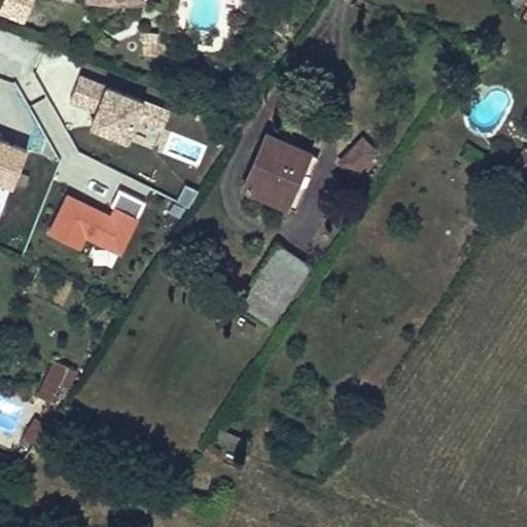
[(1,0),(0,4),(0,13),(24,24),(32,0),(1,0)]
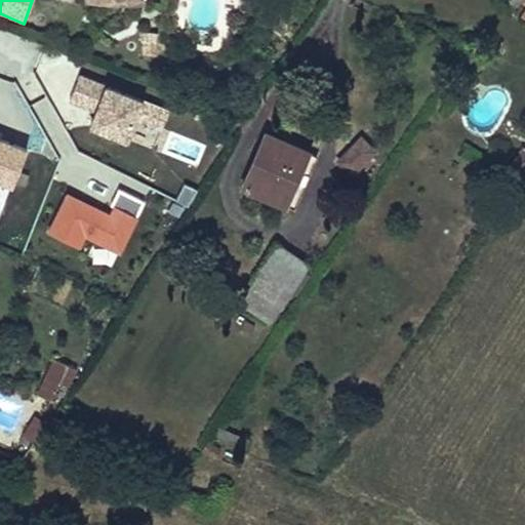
[(156,52),(157,32),(140,32),(139,51),(156,52)]
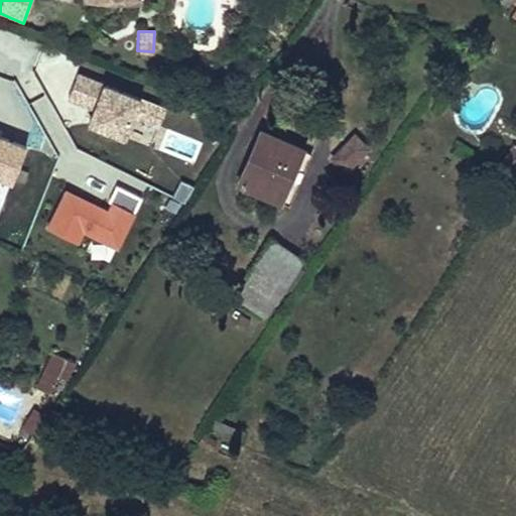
[(123,142),(140,97),(77,74),(66,102),(90,111),(84,127),(123,142)]
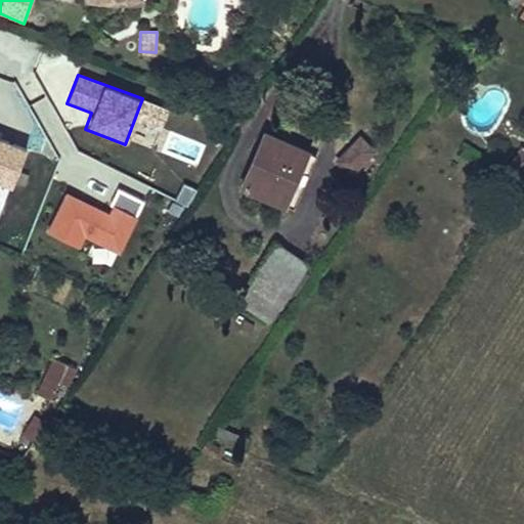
[(135,125),(159,132),(166,107),(142,100),(135,125)]
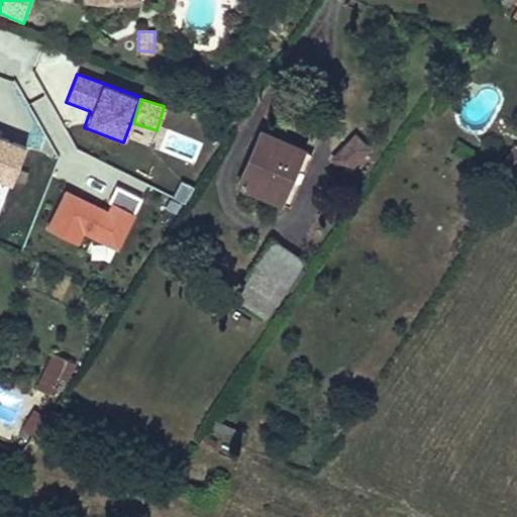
[(304,144),(264,127),(239,184),(281,200),(304,144)]
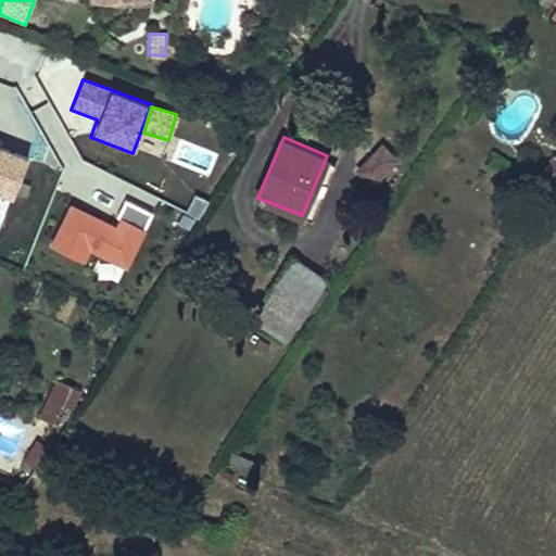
[(378,186),(395,156),(377,146),(358,174),(378,186)]
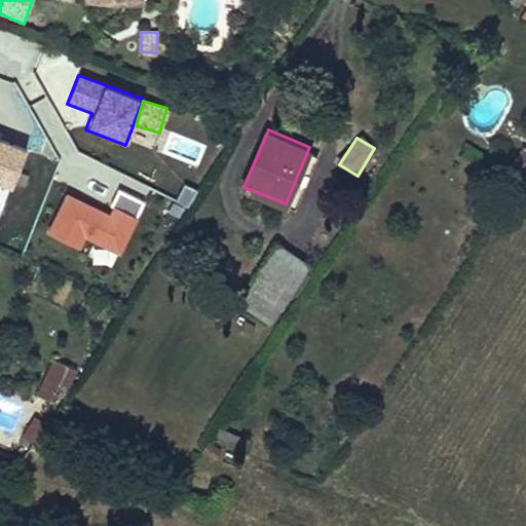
[(0,199),(4,201),(25,150),(0,140),(0,199)]
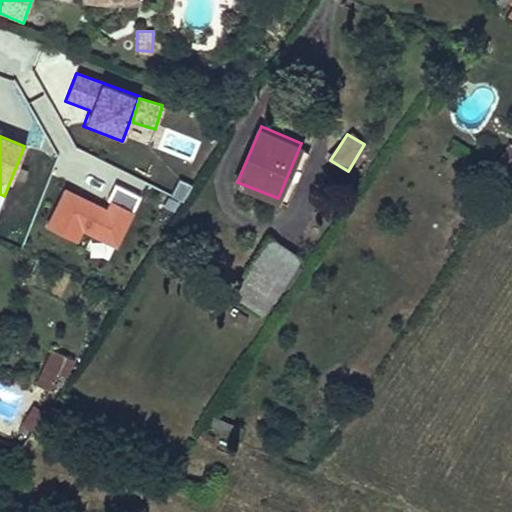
[(43,229),(76,244),(82,231),(117,247),(141,196),(115,184),(105,207),(63,187),(43,229)]
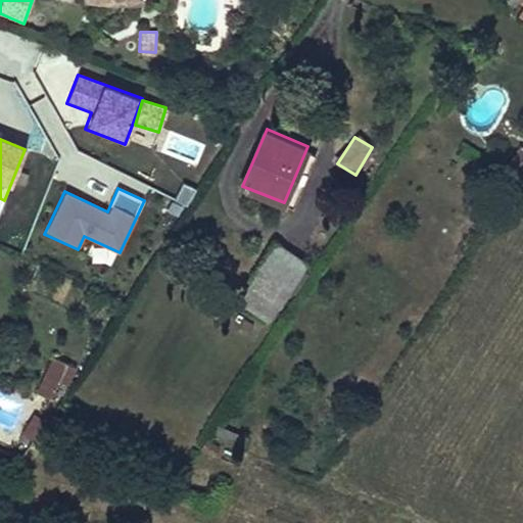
[(282,304),(311,263),(279,240),(249,282),(282,304)]
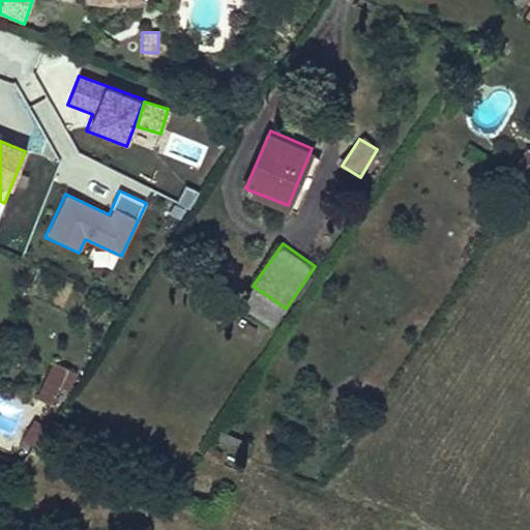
[(72,371),(58,364),(41,403),(55,408),(72,371)]
